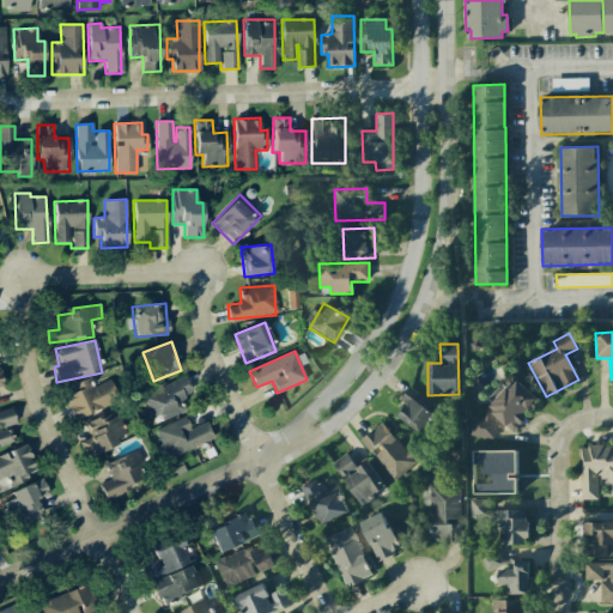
[(141,395),(153,424),(184,411),(180,400),(194,393),(186,376),(141,395)]
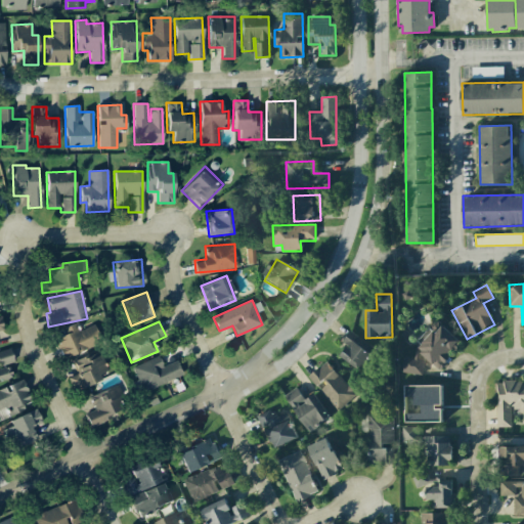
[(51,334),(62,359),(92,346),(86,331),(80,333),(76,322),(51,334)]
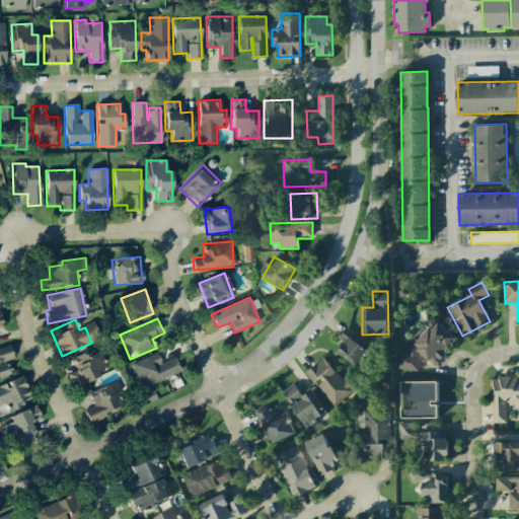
[(398,369),(419,371),(420,361),(446,364),(449,329),(423,326),(421,345),(412,344),(411,355),(400,354),(398,369)]
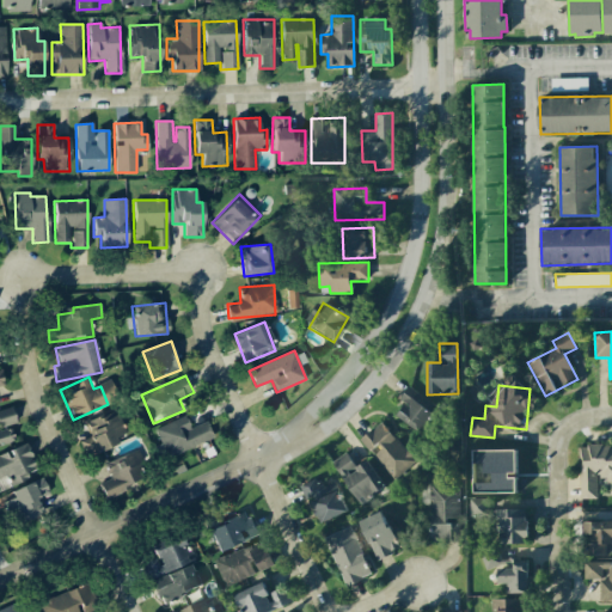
[(429,402),(409,386),(399,398),(407,404),(397,415),(420,432),(432,415),(424,409),(429,402)]
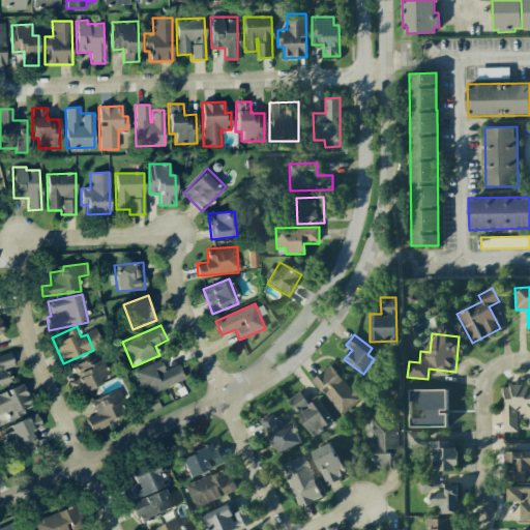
[(0,385),(13,382),(9,369),(15,367),(10,353),(0,356),(0,385)]
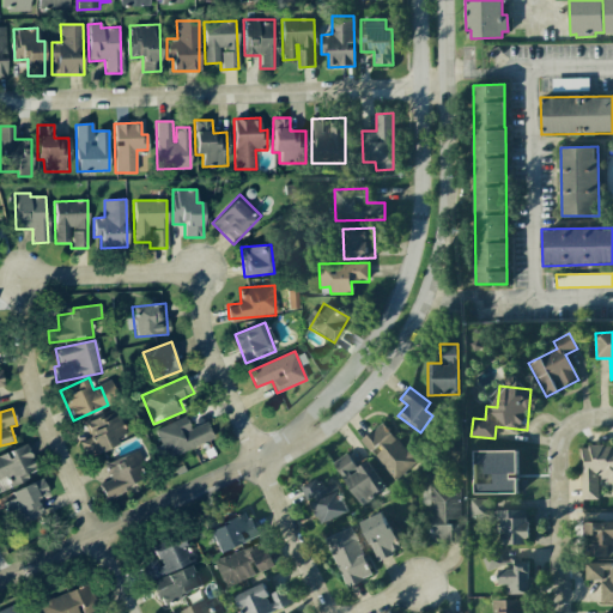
[(86,457),(129,437),(115,410),(85,424),(91,436),(79,442),(86,457)]
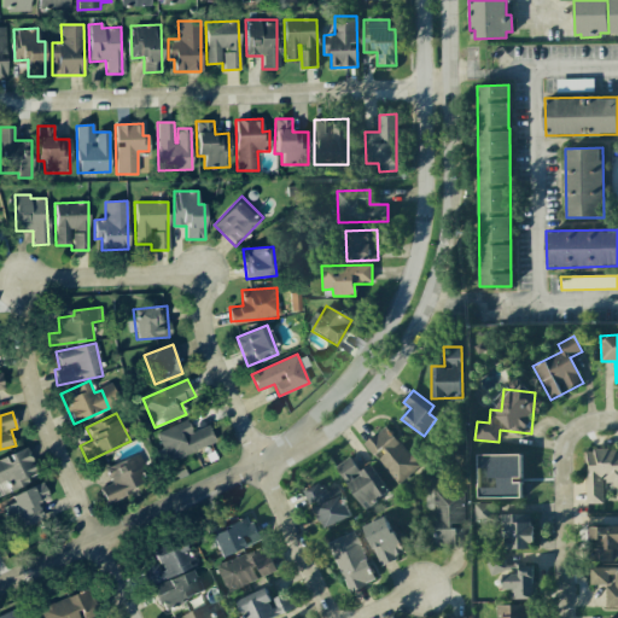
[(192,432),(186,419),(156,432),(162,448),(157,450),(163,465),(214,443),(207,426),(192,432)]
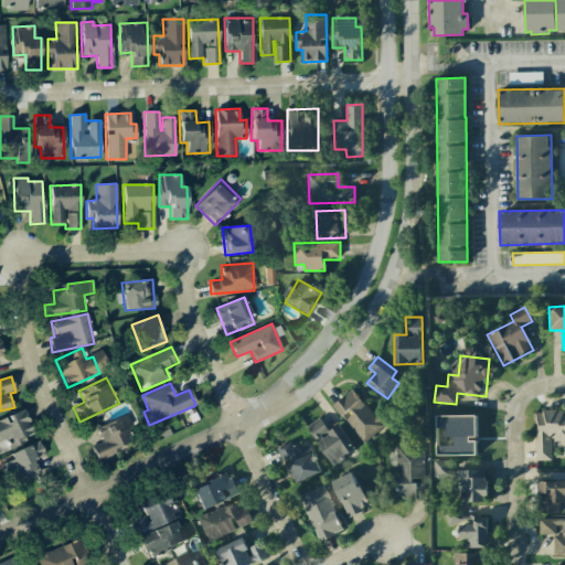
[(365,443),(385,425),(351,388),(332,406),(365,443)]
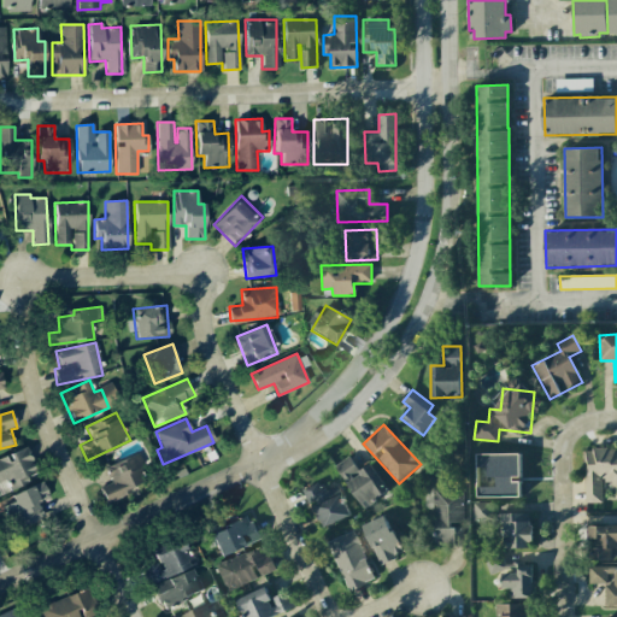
[(0,458),(0,492),(39,475),(27,447),(0,458)]
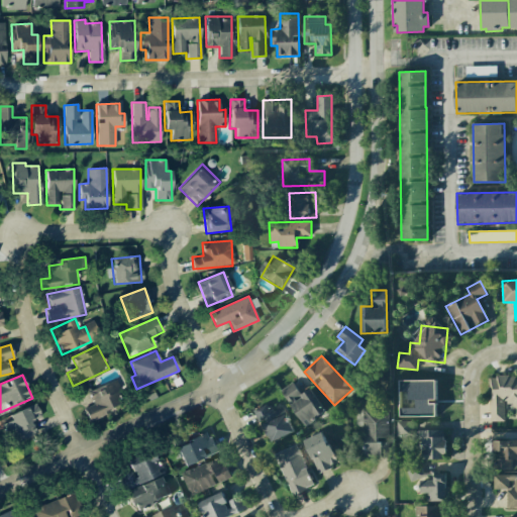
[(516,416),(516,376),(490,377),(490,421),(504,421),(504,403),(512,403),(512,417),(516,416)]
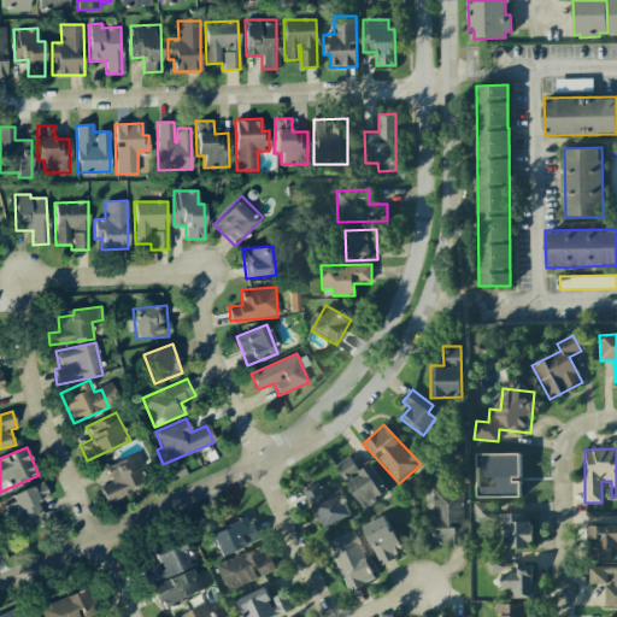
[(111,482),(99,488),(107,504),(148,481),(133,453),(104,469),(111,482)]
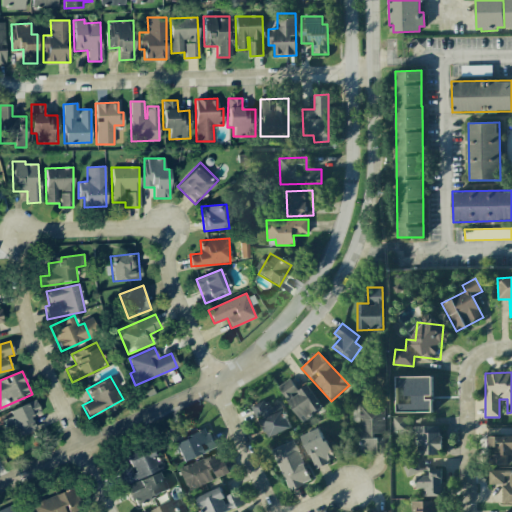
[(432,377),(396,376),(396,387),(405,387),(405,396),(412,396),(412,404),(396,404),(396,412),(432,413),(432,377)]
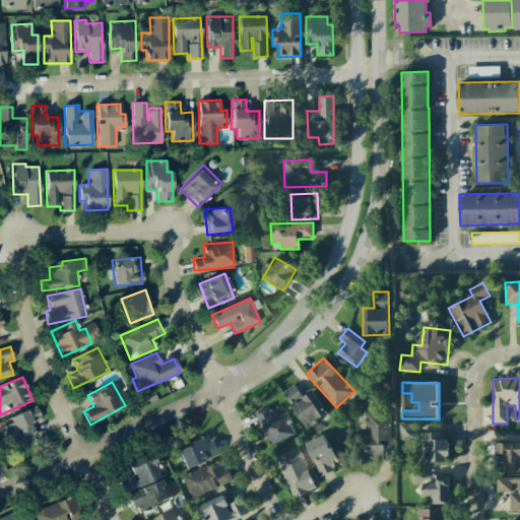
[(313,391),(303,397),(295,384),(282,393),(307,429),(328,413),(313,391)]
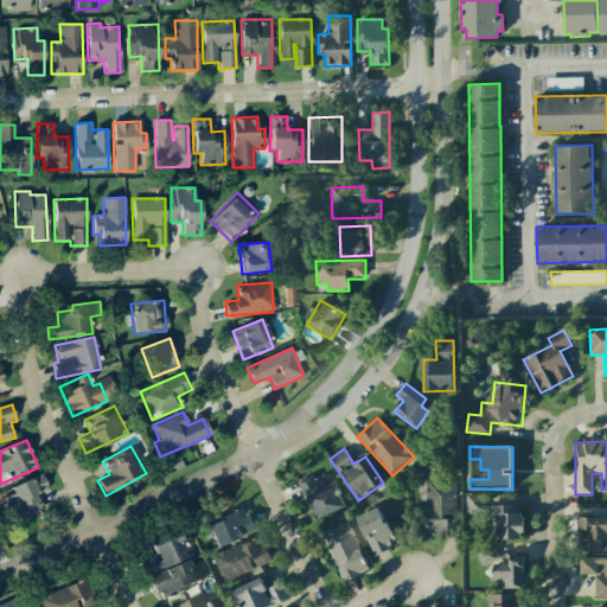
[(13,493),(5,498),(16,522),(42,509),(34,496),(49,489),(42,473),(11,487),(13,493)]
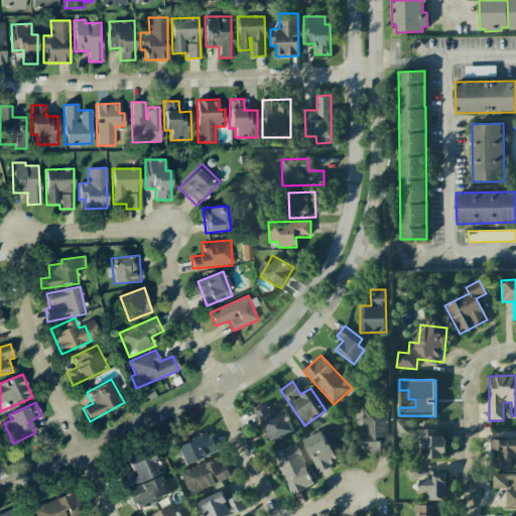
[(292,432),(280,403),(267,408),(266,404),(255,408),(269,441),(292,432)]
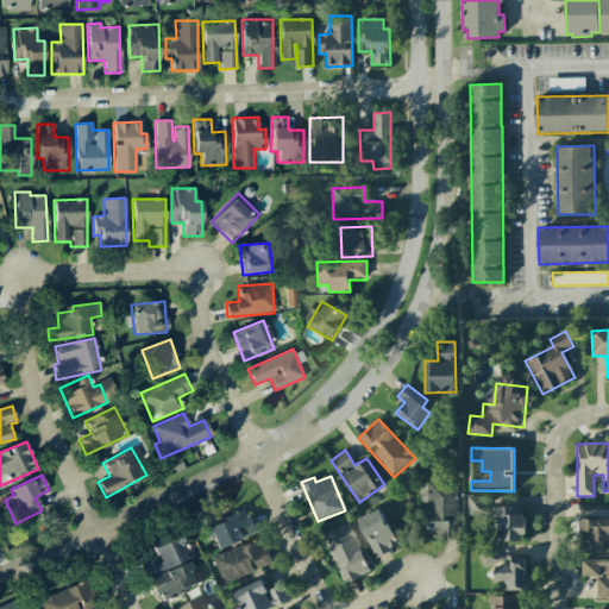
[(458,535),(456,476),(437,477),(437,483),(427,484),(429,537),(458,535)]
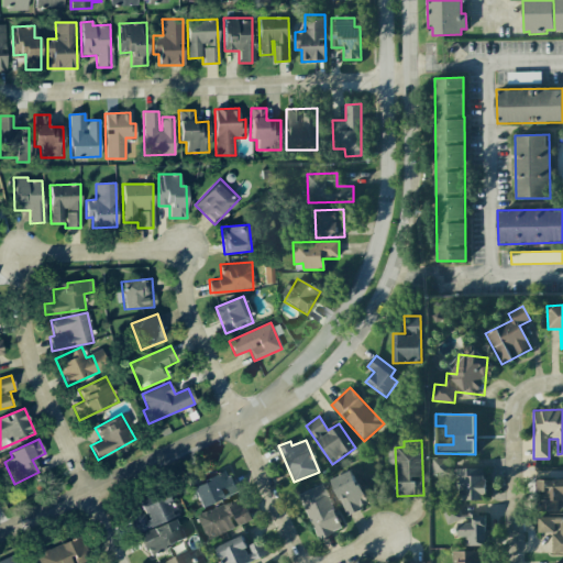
[(431,474),(446,475),(446,459),(431,459),(431,474)]
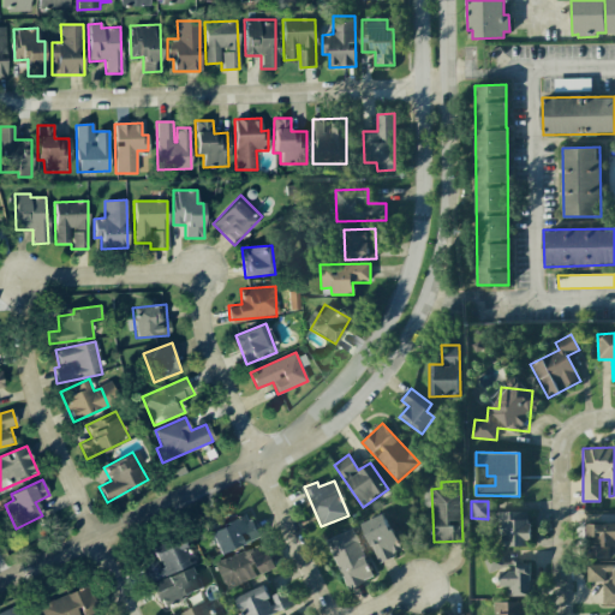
[(502,518),(503,547),(530,547),(529,512),(495,512),(496,518),(502,518)]
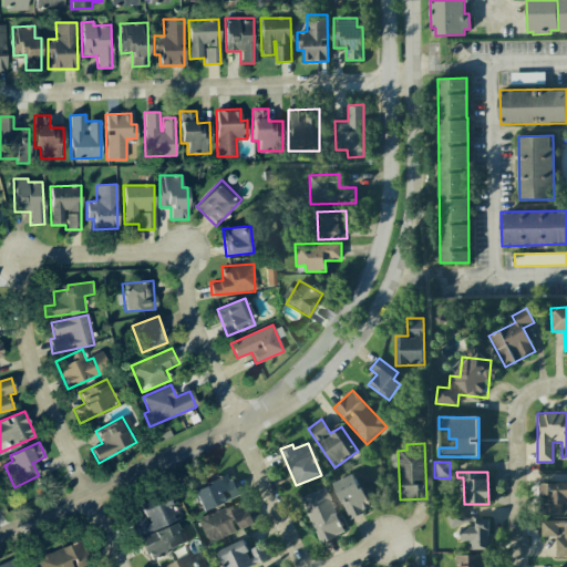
[(193,490),(203,511),(238,495),(228,474),(193,490)]
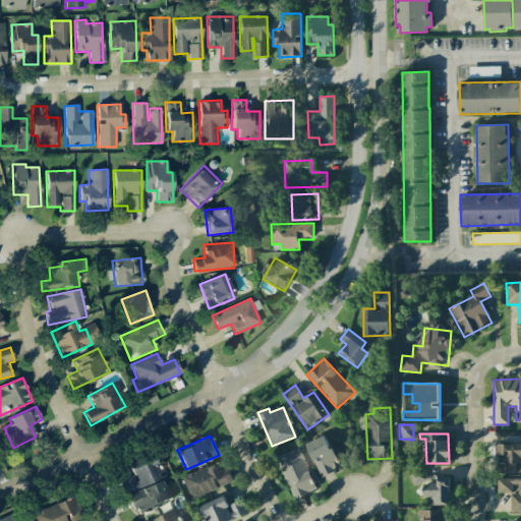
[(321,476),(340,468),(326,436),(306,444),(321,476)]
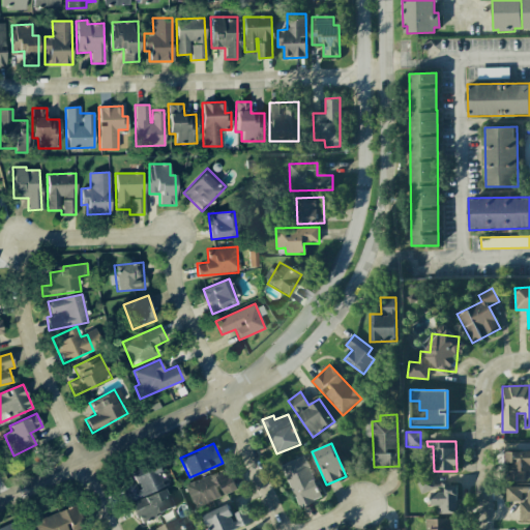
[(529,450),(505,451),(505,463),(508,463),(509,481),(526,481),(526,472),(529,471),(529,450)]
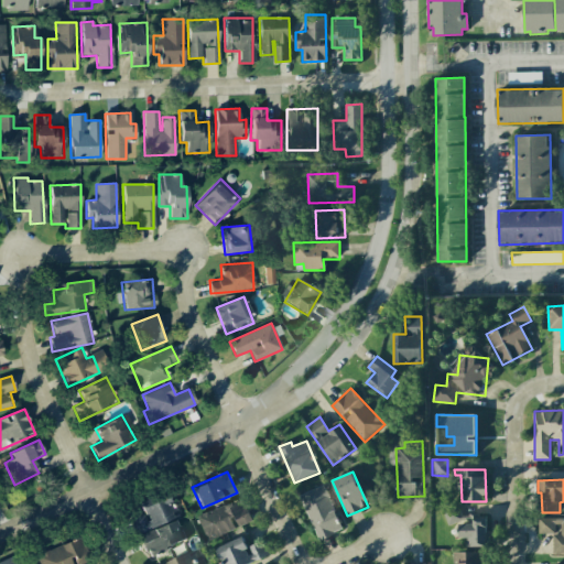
[(299,495),(317,540),(342,530),(323,485),(299,495)]
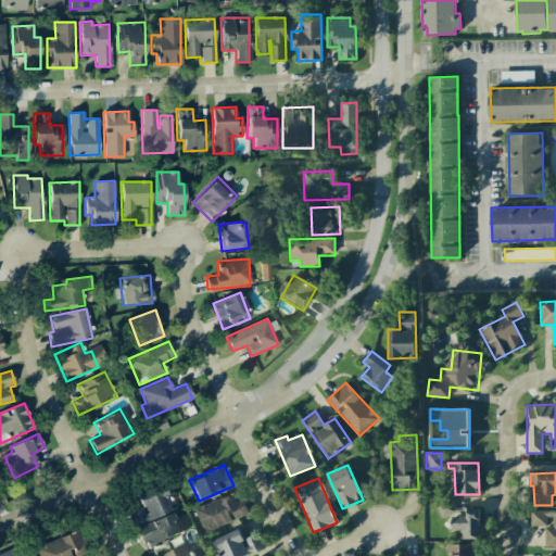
[(133,527),(175,509),(164,484),(137,496),(141,507),(127,513),(133,527)]
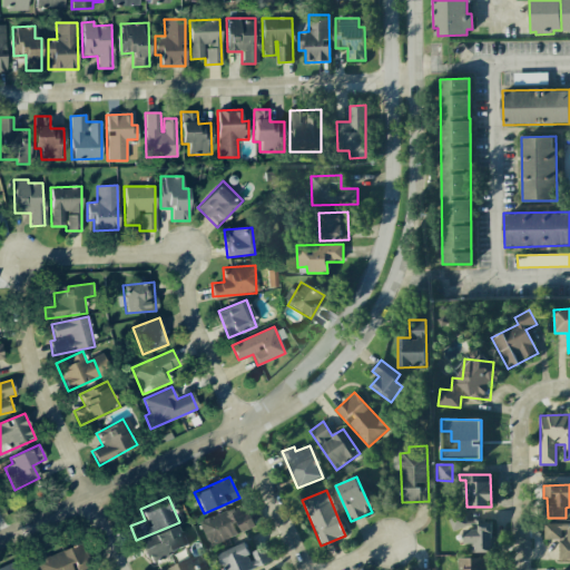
[(209,547),(239,534),(238,532),(254,527),(244,503),(199,521),(209,547)]
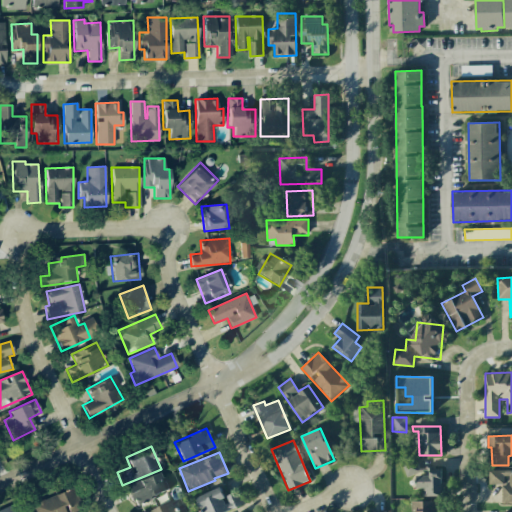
[(442,495),(441,469),(417,469),(417,460),(403,460),(404,476),(417,475),(418,496),(442,495)]
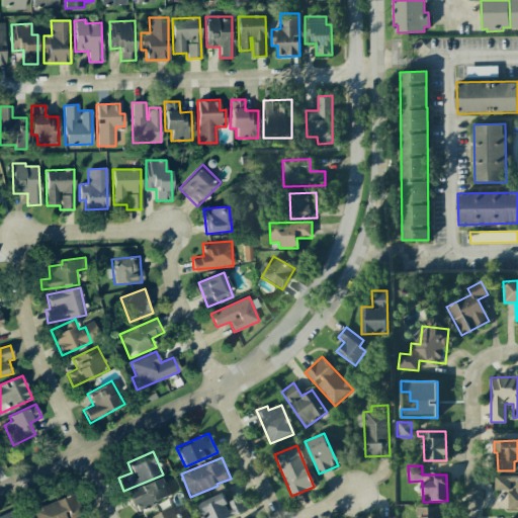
[(517,509),(517,475),(494,476),(494,491),(507,490),(507,509),(517,509)]
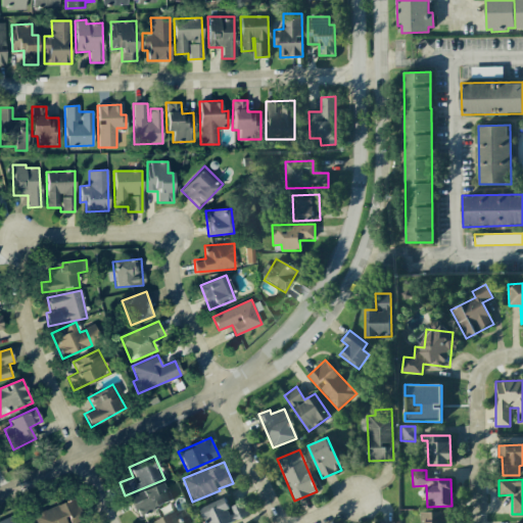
[(136,515),(170,504),(164,483),(130,494),(136,515)]
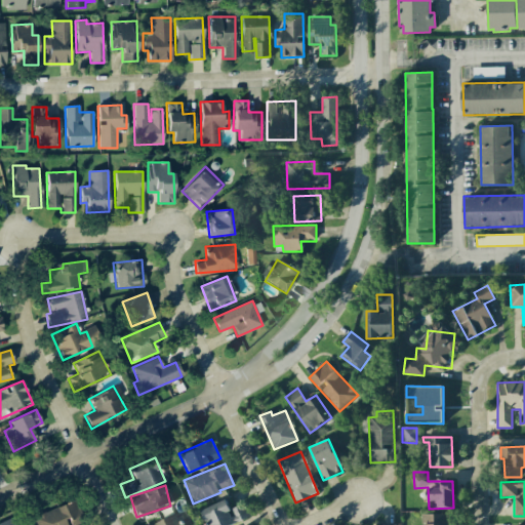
[(33,517),(36,524),(71,524),(83,520),(74,499),(33,517)]
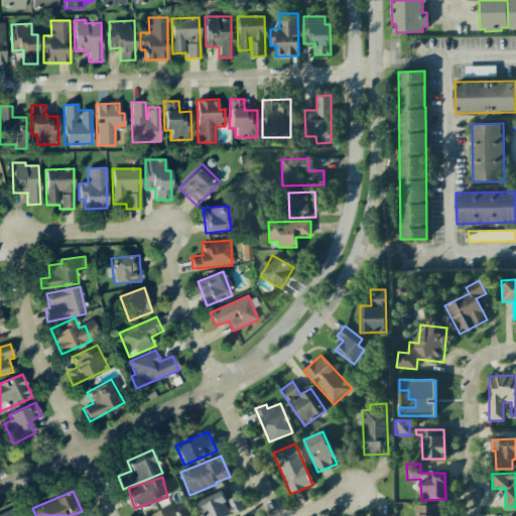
[(227,515),(246,508),(240,494),(226,501),(221,491),(197,502),(203,515),(227,515)]
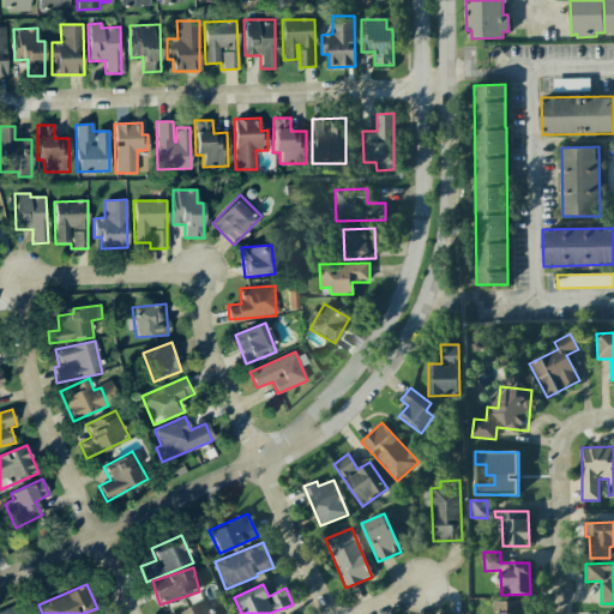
[(214,613),(208,600),(176,613),(214,613)]
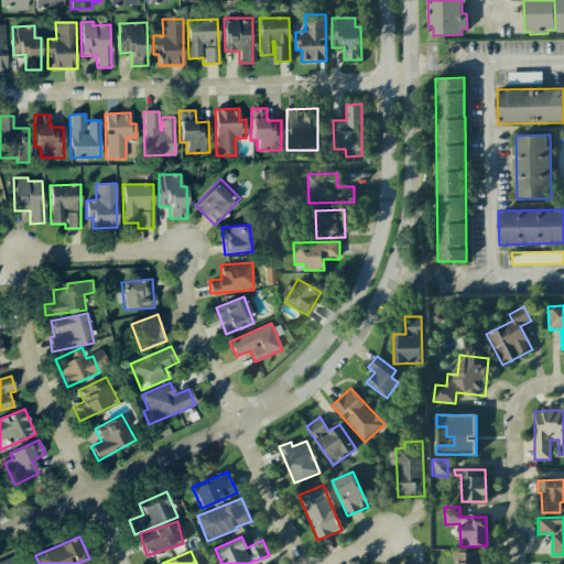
[(485,563),(485,552),(455,552),(455,563),(485,563)]
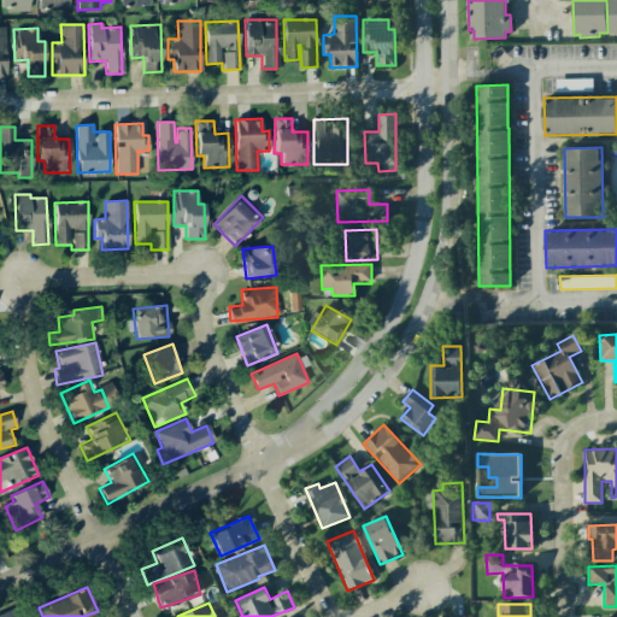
[(0,616),(24,616),(19,605),(0,613),(0,616)]
